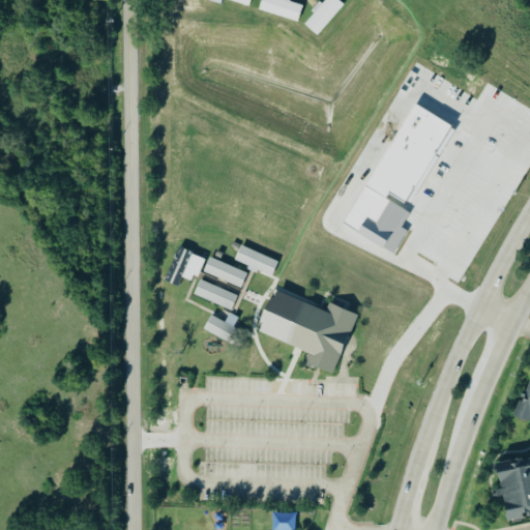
[(263,0),(284,0),(303,6),(298,22),(260,10),(263,0)]
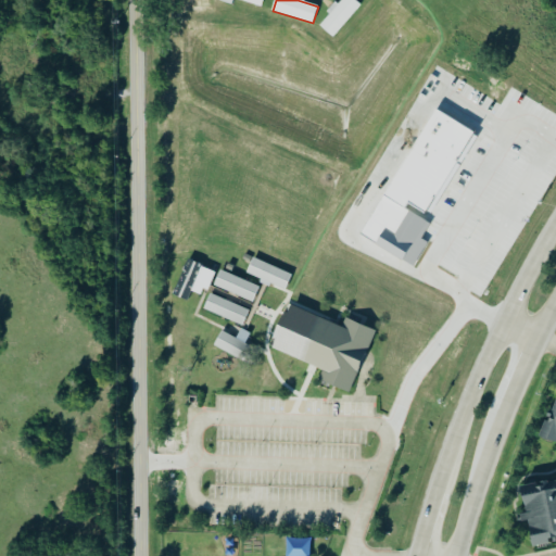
[(320,26),(342,0),(355,0),(362,5),(333,37),(320,26)]
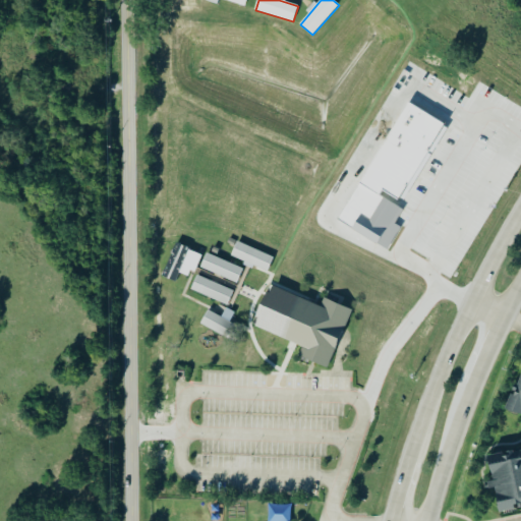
[(273,257),(267,272),(232,255),(238,241),(273,257)]
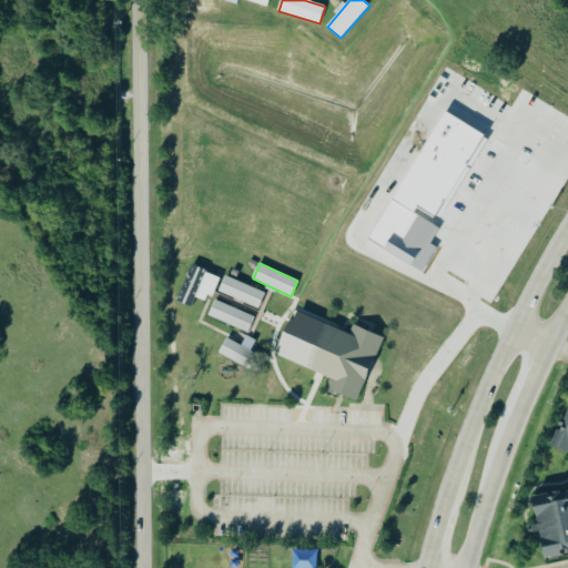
[(220,277),(192,265),(175,301),(191,308),(195,297),(208,303),(220,277)]
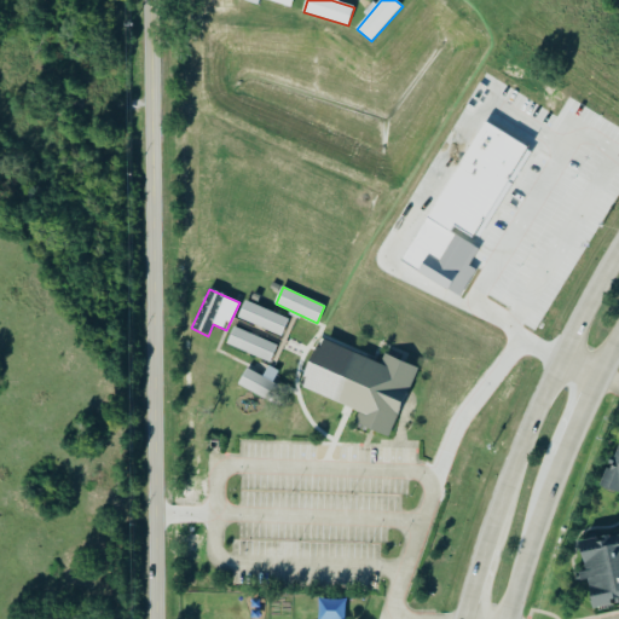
[(288,319),(281,336),(238,318),(247,301),(288,319)]
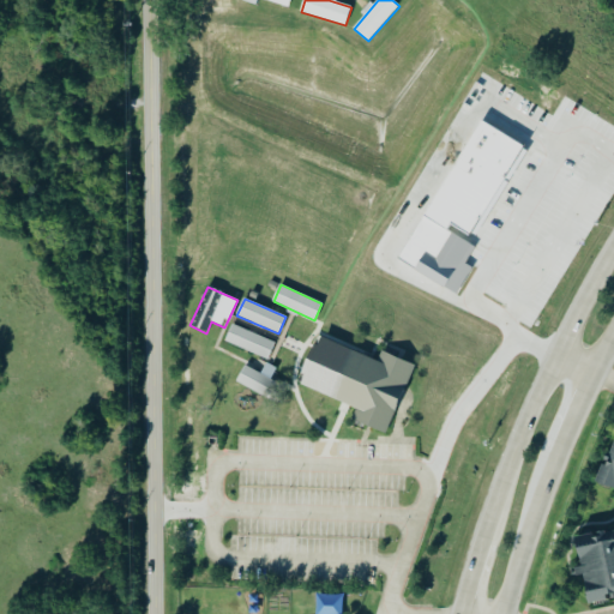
[(276,343),(268,360),(226,341),(233,324),(276,343)]
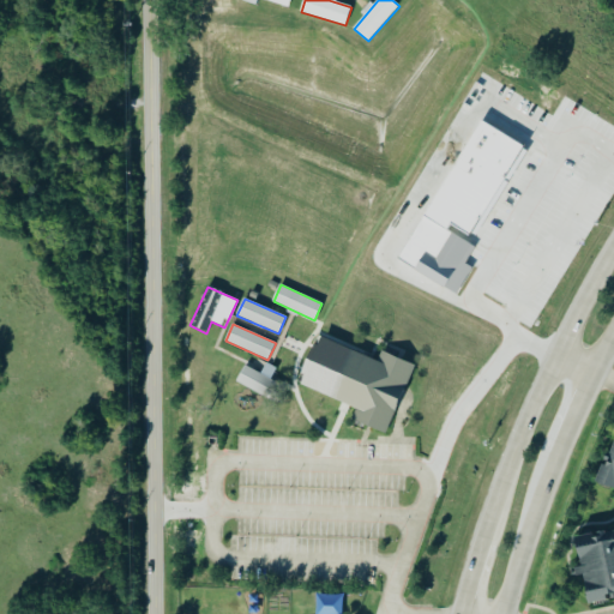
[(379,362),(323,337),(302,384),(357,409),(353,420),(386,434),(416,366),(383,351),(379,362)]
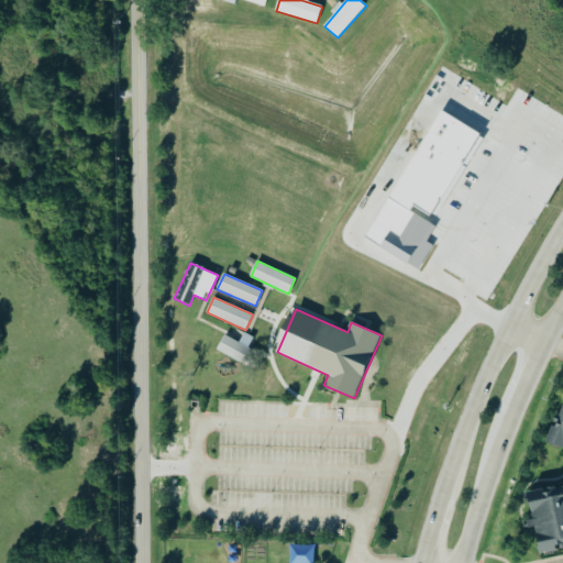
[(262,355),(254,370),(218,350),(225,335),(262,355)]
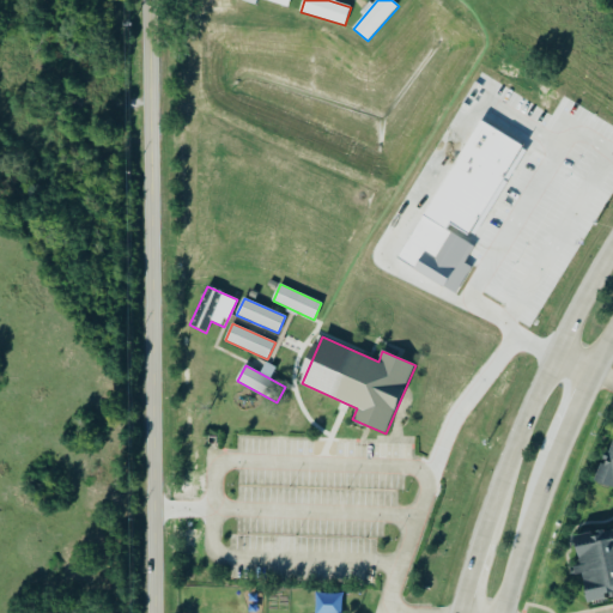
[(593,483),(612,490),(612,445),(610,443),(593,483)]
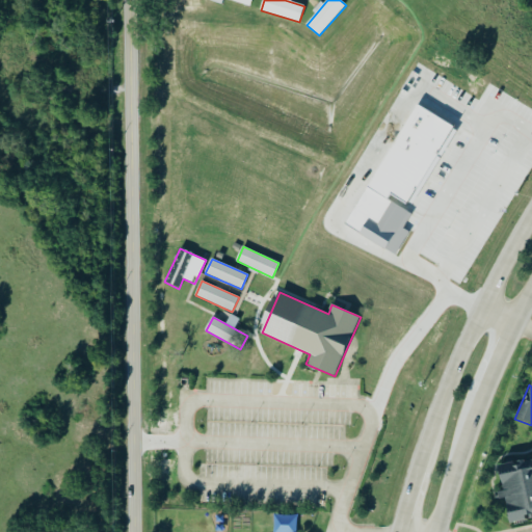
[(531,517),(531,468),(530,459),(498,464),(506,522),(531,517)]
